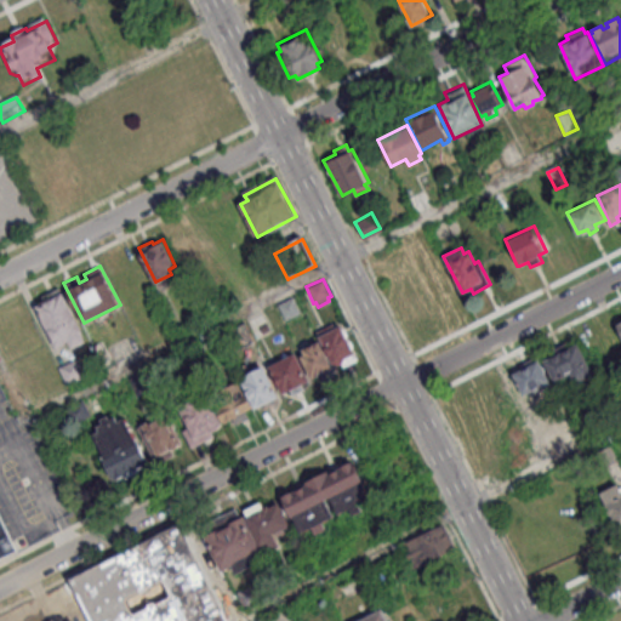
[(35,305),(44,301),(41,295),(46,292),(45,286),(51,283),(53,289),(58,286),(61,290),(63,289),(87,339),(72,347),(68,340),(56,346),(35,305)]
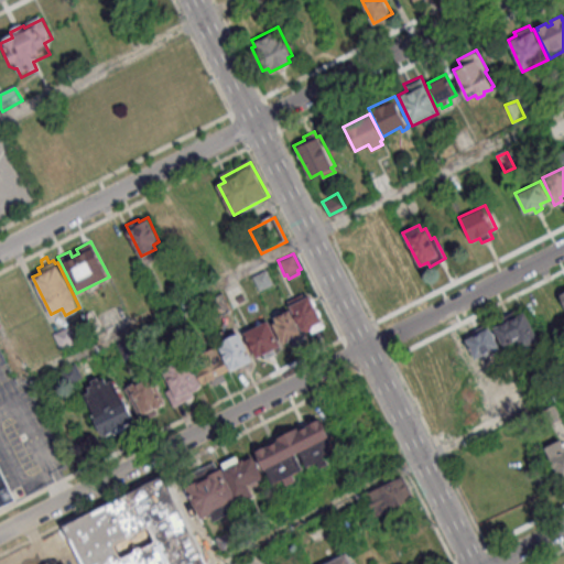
[(255,278),(269,271),(275,285),(262,292),(255,278)]
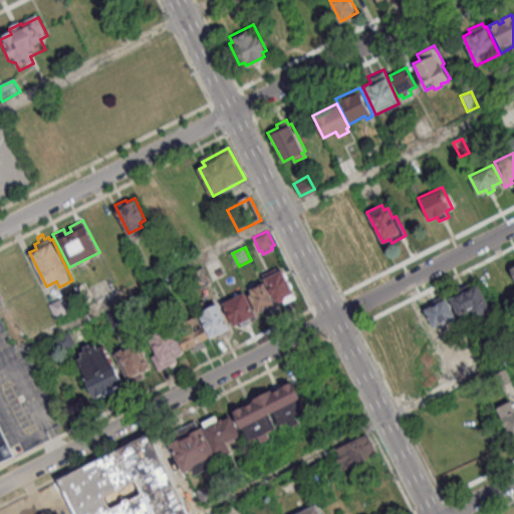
[(191,275),(205,268),(213,287),(200,294),(191,275)]
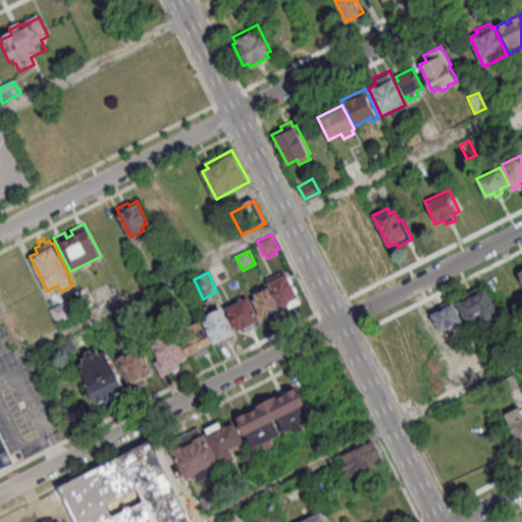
[(268,281),(285,272),(298,296),(290,300),(289,303),(284,306),(280,305),(268,281)]
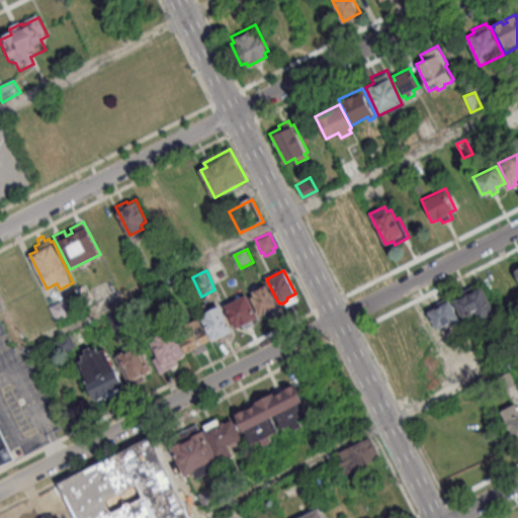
[(453,297),(457,295),(455,291),(471,283),(475,289),(482,285),(495,312),(482,318),(478,311),(463,318),(453,297)]
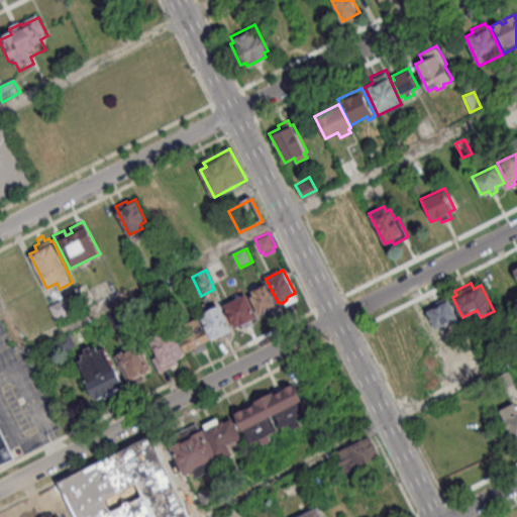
[(250,296),(253,294),(251,291),(264,284),(277,307),(262,316),(250,296)]
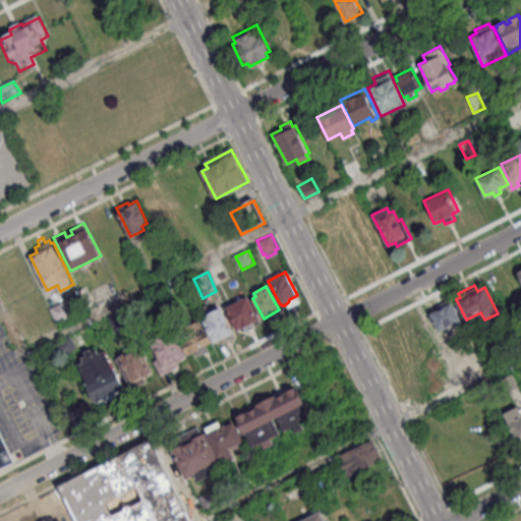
[(225,307),(247,295),(256,312),(246,317),(249,325),(237,330),(225,307)]
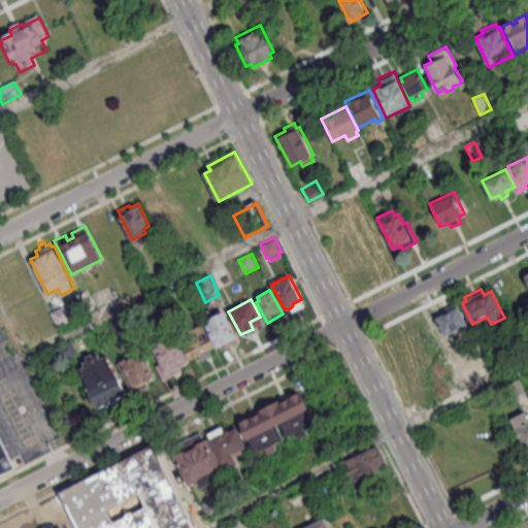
[(51,311),(65,305),(72,321),(58,328),(51,311)]
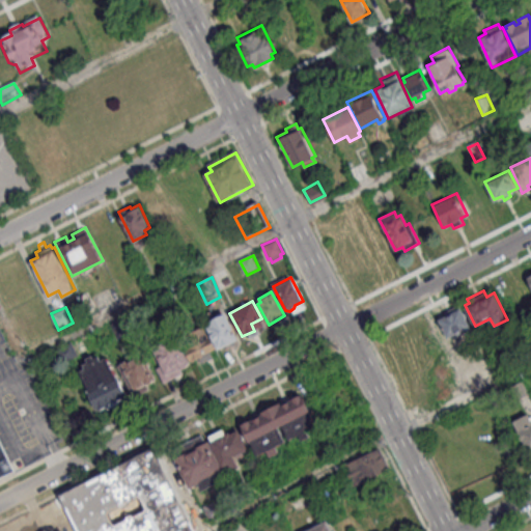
[(439,318),(462,307),(472,329),(448,339),(439,318)]
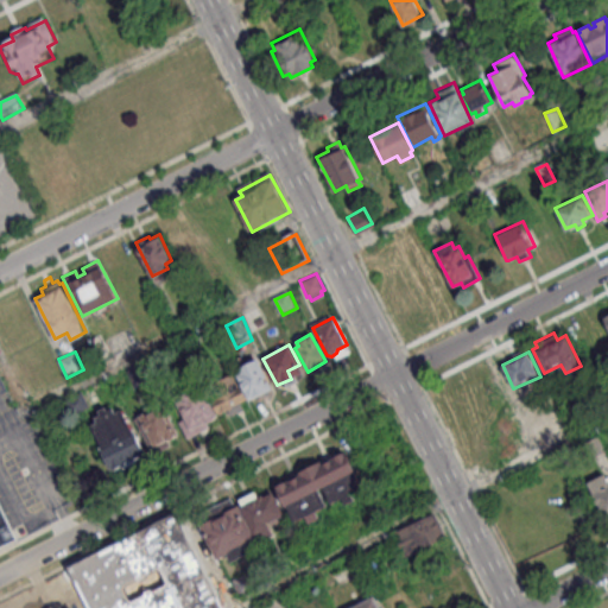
[(238,373),(241,372),(239,367),(258,358),(271,381),(264,385),(266,390),(251,398),(238,373)]
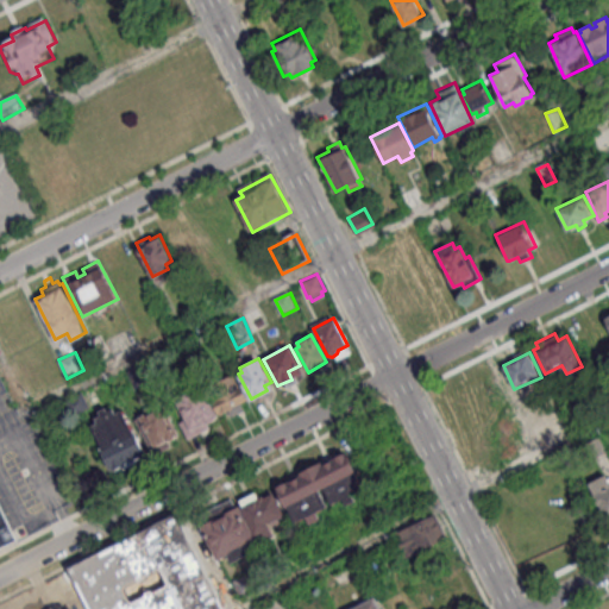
[(207,383),(233,370),(248,399),(242,402),(245,410),(232,418),(228,409),(223,413),(207,383)]
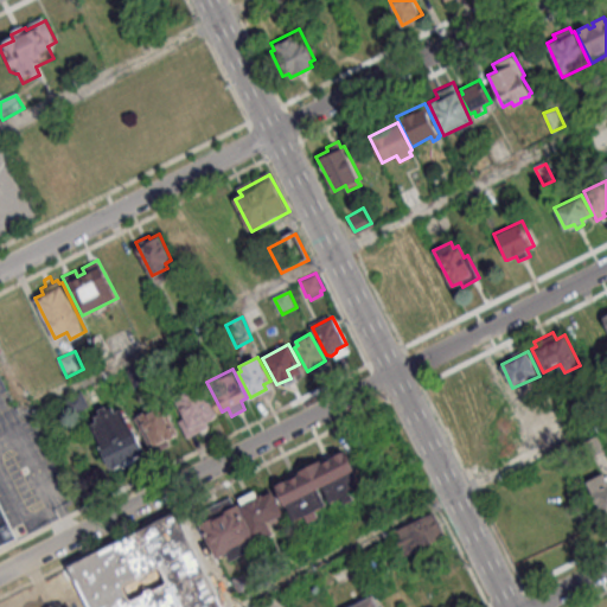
[(174,395),(205,381),(221,414),(206,421),(209,426),(185,436),(178,421),(185,417),(174,395)]
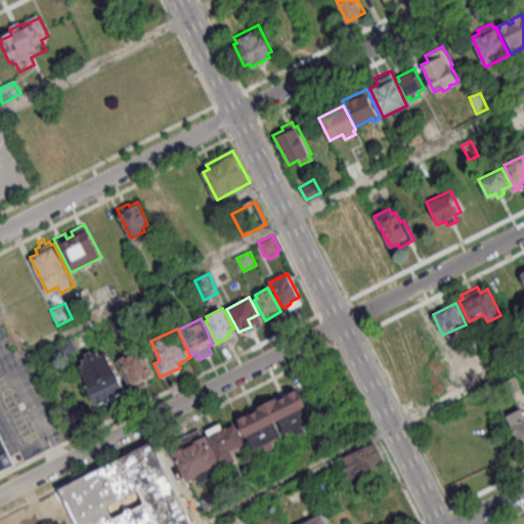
[(57,347),(73,339),(77,349),(61,356),(57,347)]
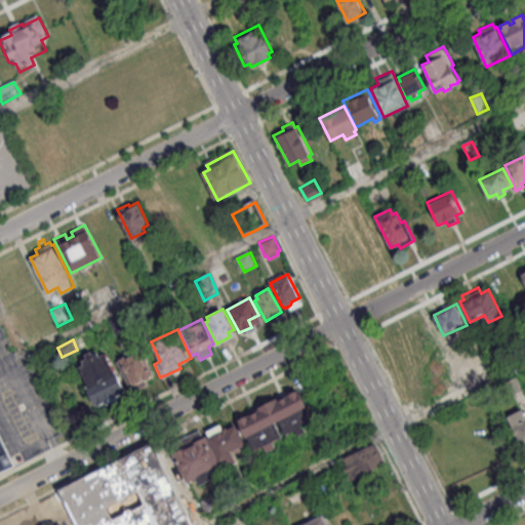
[(115,358),(142,346),(156,375),(146,380),(148,385),(131,392),(115,358)]
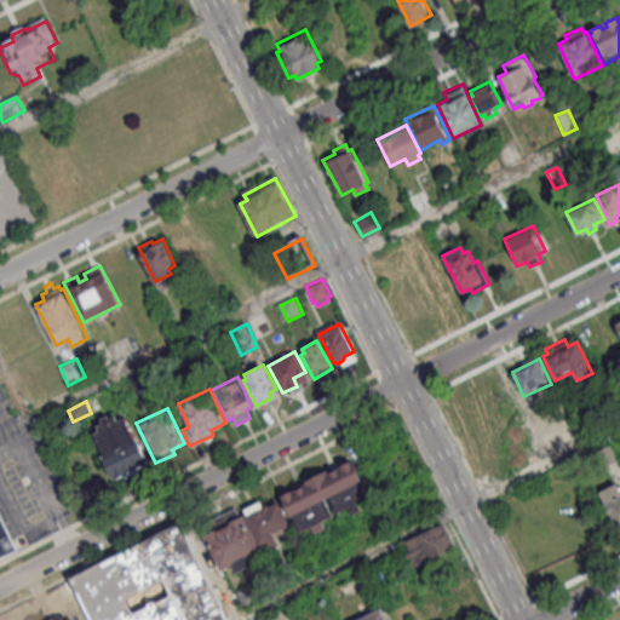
[(96,442),(101,438),(98,434),(103,431),(102,428),(112,423),(113,425),(116,423),(119,428),(127,424),(149,469),(116,484),(96,442)]
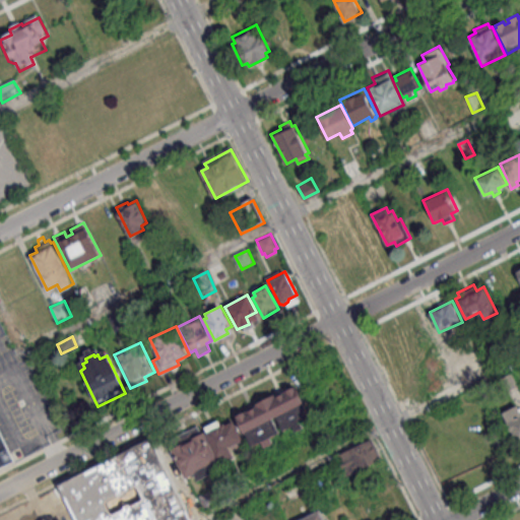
[(237,415),(245,411),(243,407),(257,400),(259,404),(274,396),(273,393),(283,388),(285,391),(294,387),(308,415),(301,419),(304,427),(296,431),(293,426),(283,430),(277,417),(272,419),(278,432),(271,435),(275,444),(265,449),(261,442),(253,446),(237,415)]
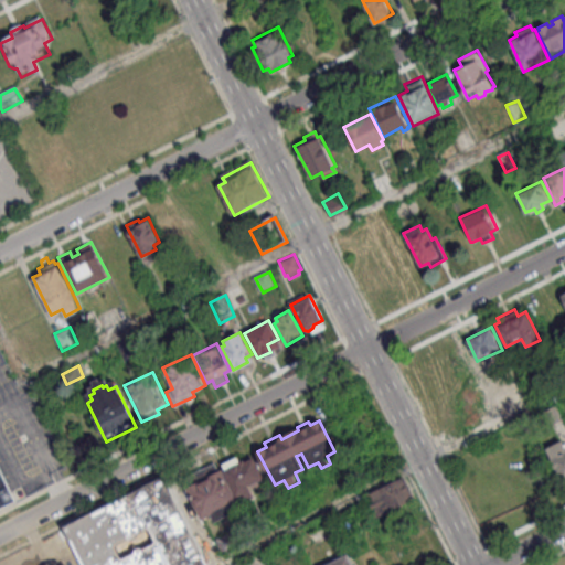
[(544,447),(561,439),(564,449),(564,479),(561,481),(544,447)]
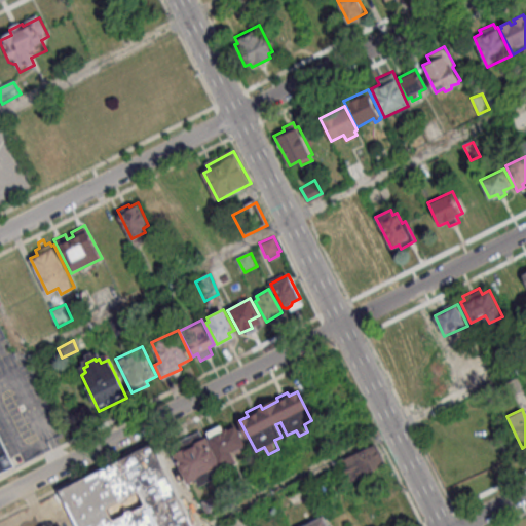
[(209,437),(211,435),(210,431),(221,425),(223,430),(238,422),(251,445),(236,452),(241,460),(228,467),(224,460),(222,462),(209,437)]
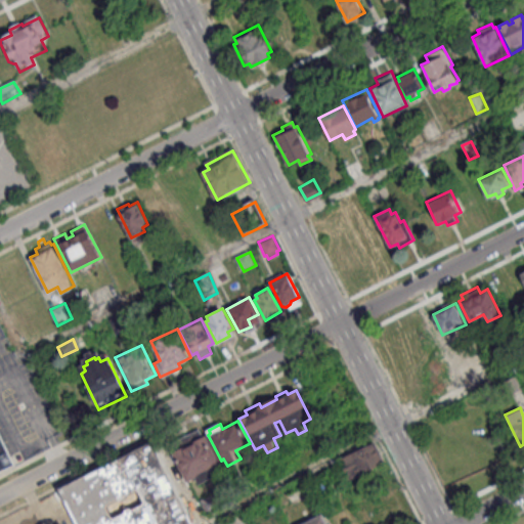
[(167,443),(201,426),(221,464),(211,469),(215,476),(200,484),(195,476),(186,481),(167,443)]
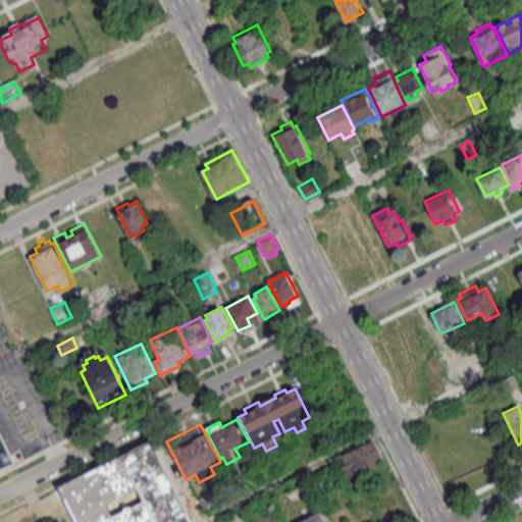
[(0,471),(14,464),(0,434),(0,471)]
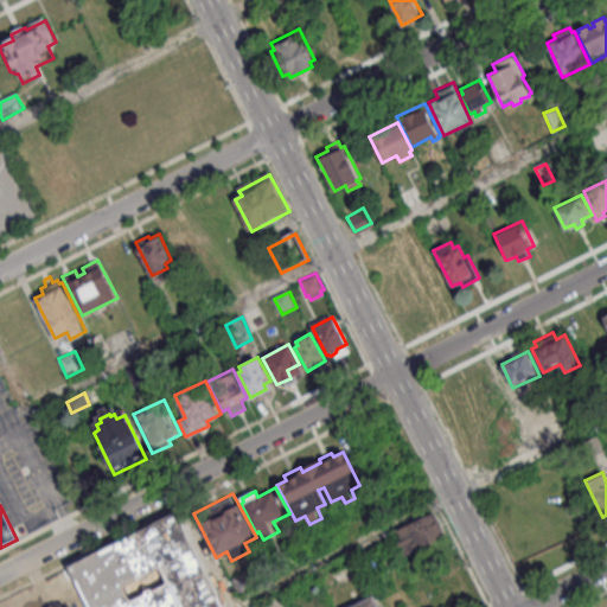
[(223,606),(176,512),(68,566),(88,606),(223,606)]
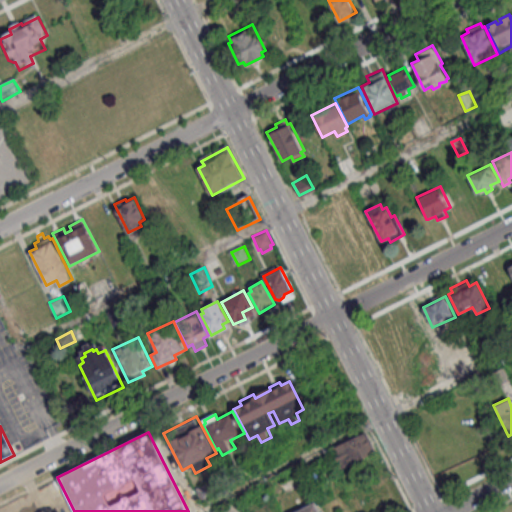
[(331,453),(368,435),(378,457),(340,474),(331,453)]
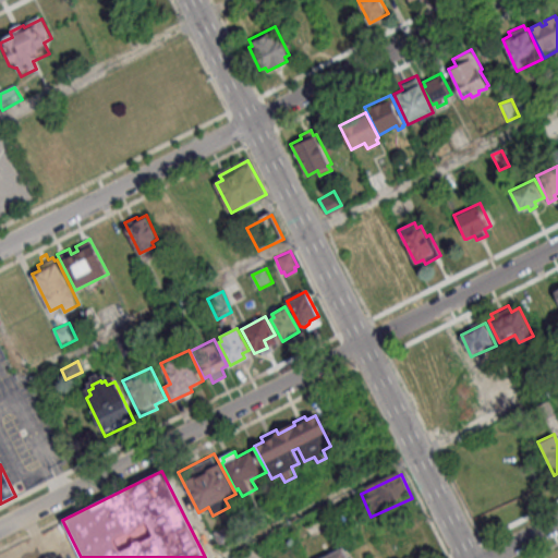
[(349,557),(344,548),(320,557),(349,557)]
